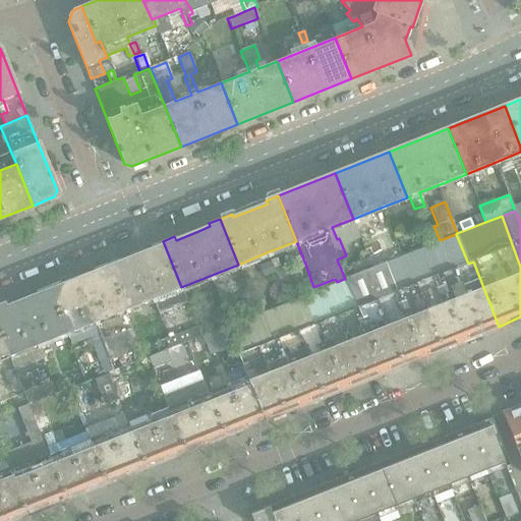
[(181,287),(163,241),(151,246),(153,249),(135,255),(118,263),(117,259),(105,264),(123,309),(181,287)]
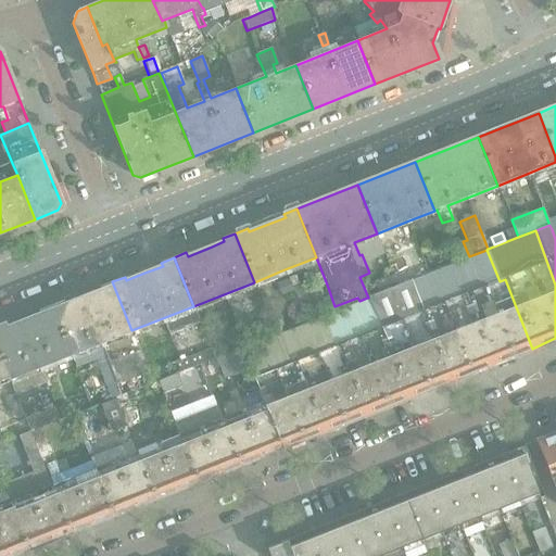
[(396,286),(392,275),(373,282),(378,293),(396,286)]
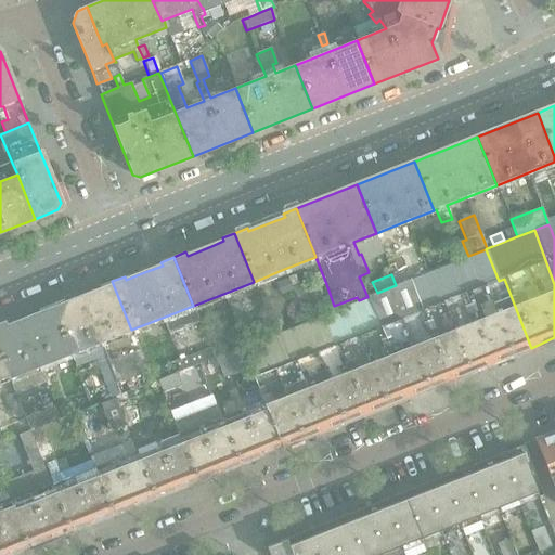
[(298,284),(295,275),(288,278),(291,286),(298,284)]
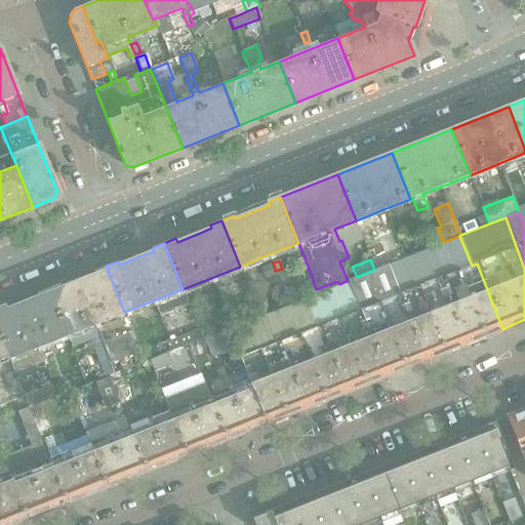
[(502,329),(477,264),(472,266),(438,279),(463,345),(502,329)]
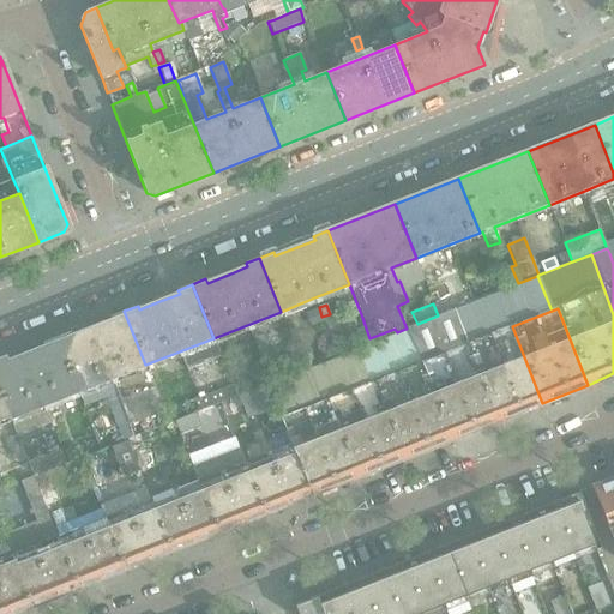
[(323,321),(318,309),(308,312),(313,324),(323,321)]
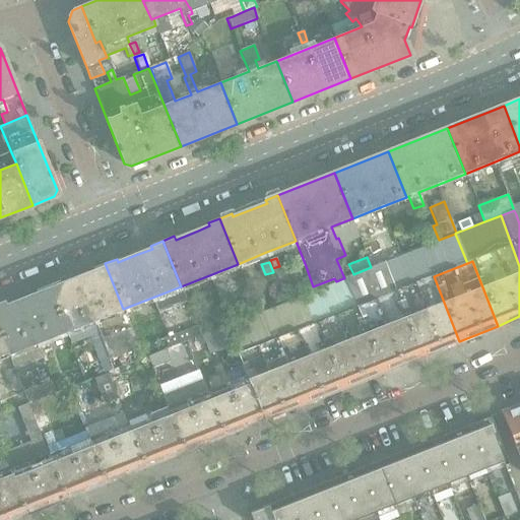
[(139,347),(123,309),(105,263),(93,268),(94,271),(61,285),(59,281),(48,286),(65,332),(94,321),(110,361),(139,347)]
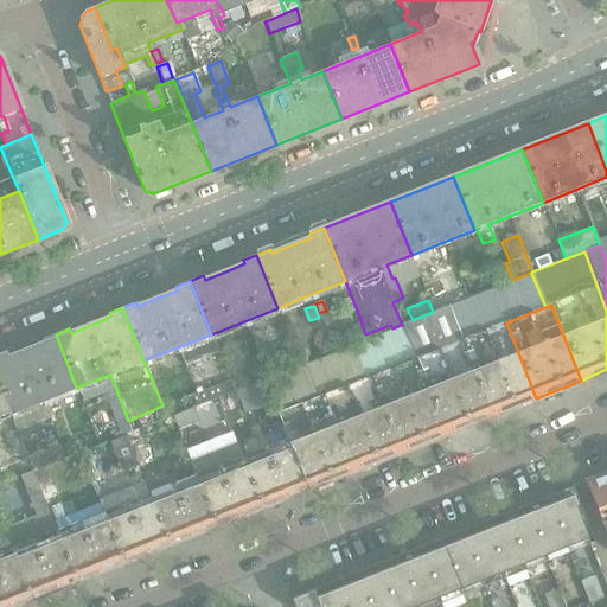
[(336,326),(330,311),(319,314),(325,330),(336,326)]
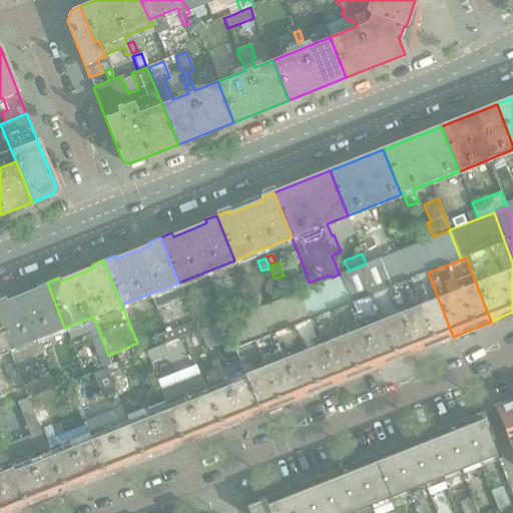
[(453,337),(428,273),(389,289),(414,352),(453,337)]
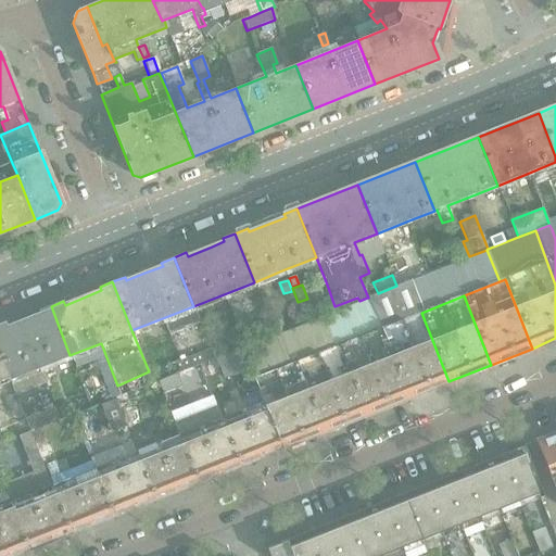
[(406,399),(379,329),(380,329),(375,313),(368,298),(367,298),(368,299),(336,311),(326,315),(338,345),(365,415),(406,399)]
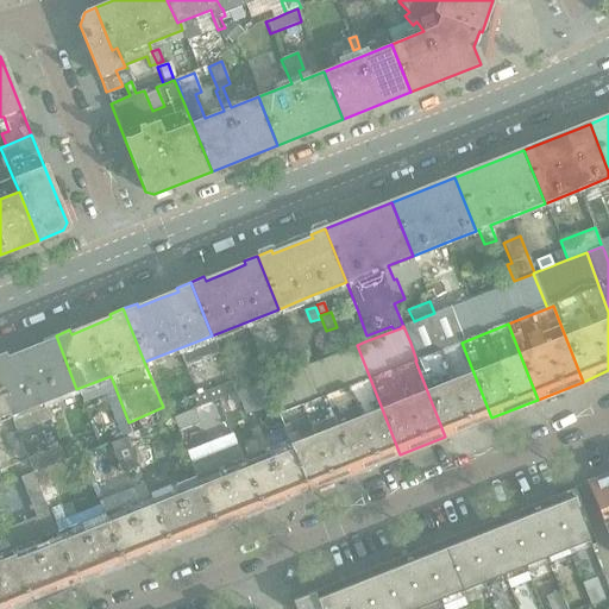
[(271,357),(262,332),(251,337),(261,360),(271,357)]
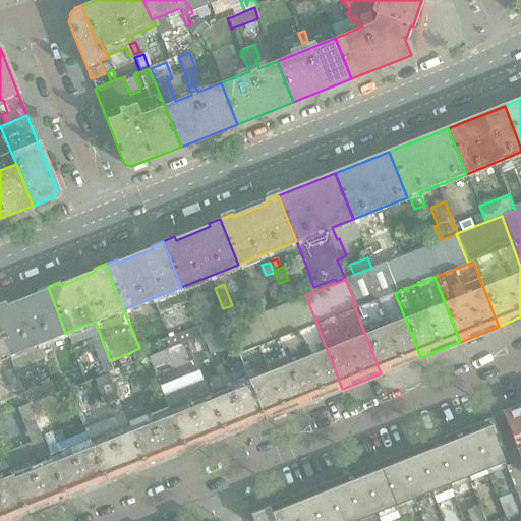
[(65,333),(48,287),(36,291),(38,295),(3,308),(2,305),(0,305),(0,335),(8,355),(65,333)]
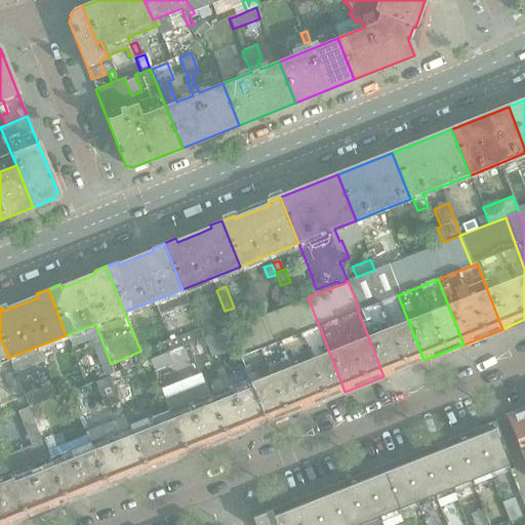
[(423,360),(398,295),(359,311),(358,311),(384,376),(423,360)]
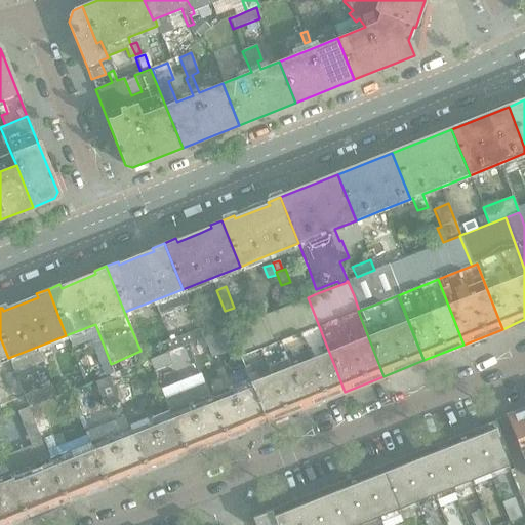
[(345,392),(319,326),(316,327),(306,299),(268,315),(306,407),(345,392)]
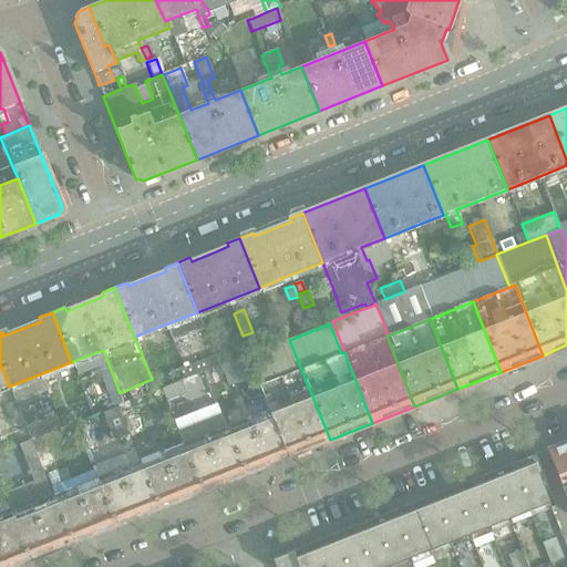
[(330,440),(289,340),(256,353),(253,368),(255,377),(269,412),(287,456),(330,440)]
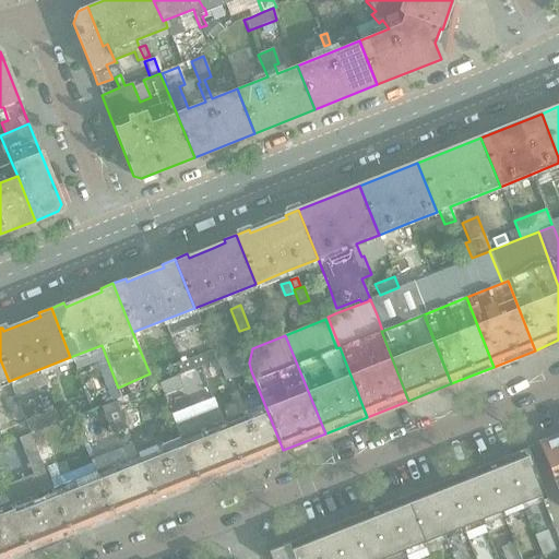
[(183,373),(216,360),(212,351),(179,363),(183,373)]
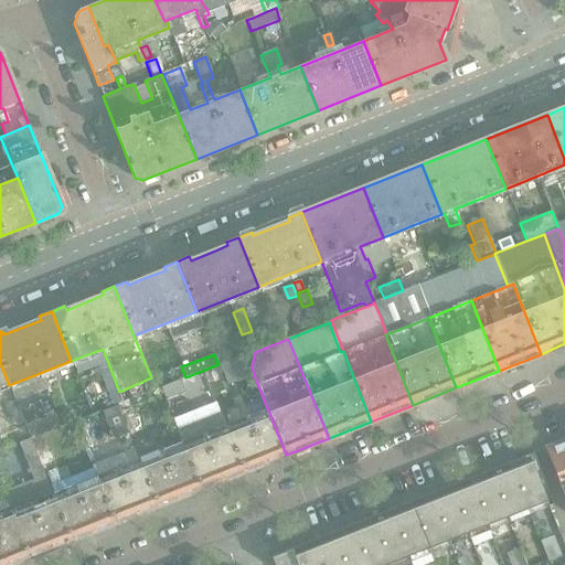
[(183,377),(180,368),(167,372),(171,382),(183,377)]
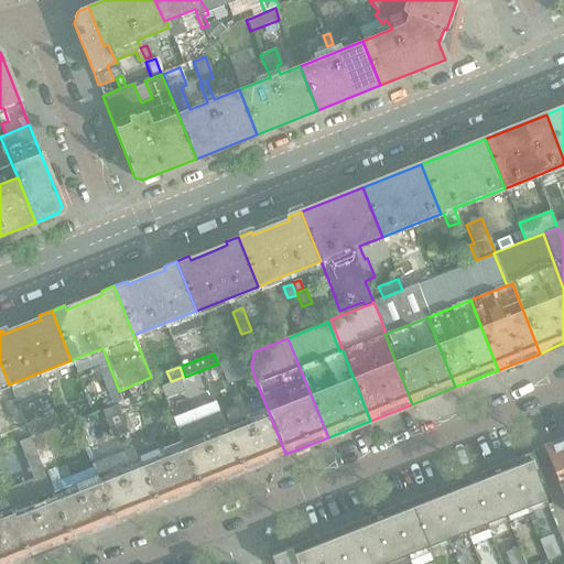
[(117,405),(102,411),(112,438),(128,432),(117,405)]
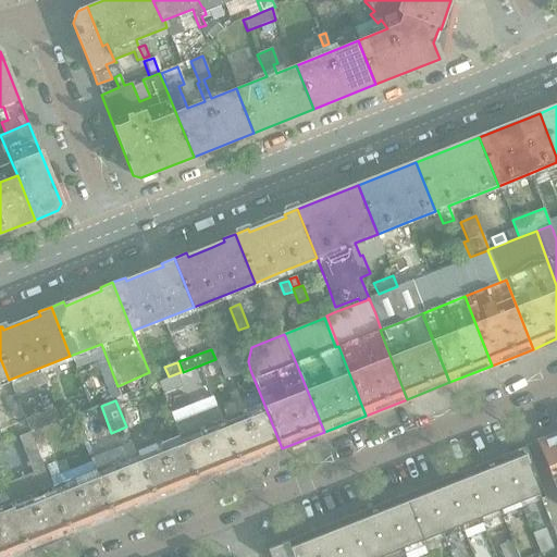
[(137,425),(128,405),(119,408),(127,430),(137,425)]
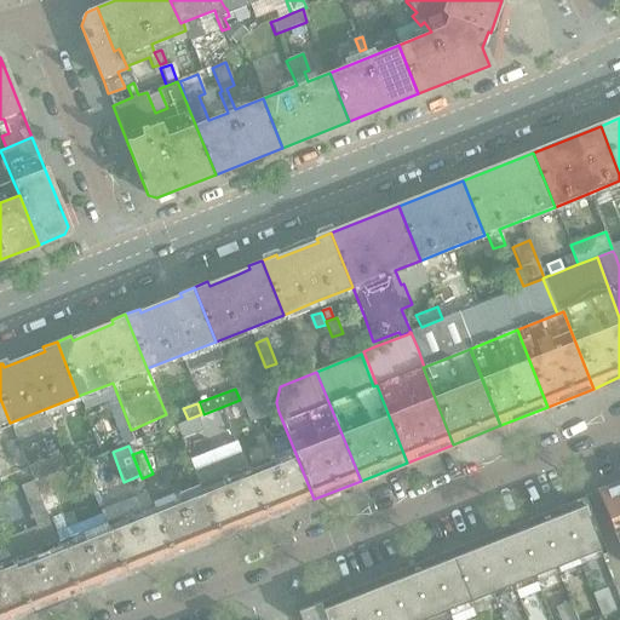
[(314,499),(294,451),(246,470),(265,518),(314,499)]
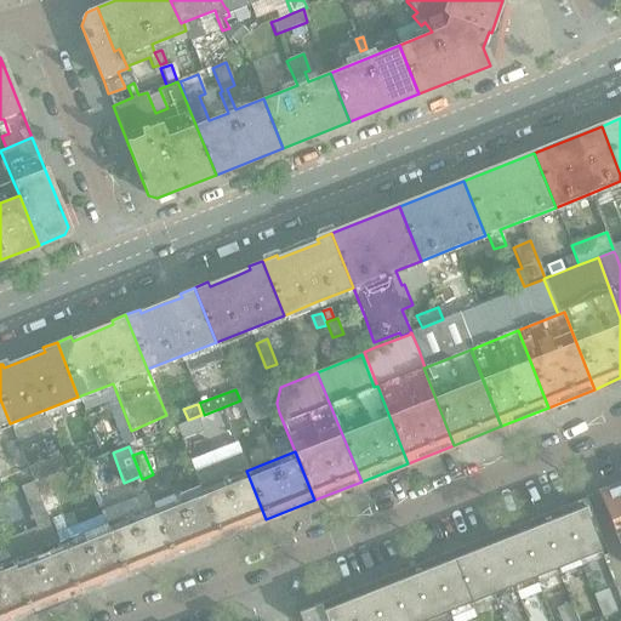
[(34,483),(68,468),(63,457),(29,471),(33,482),(34,483)]
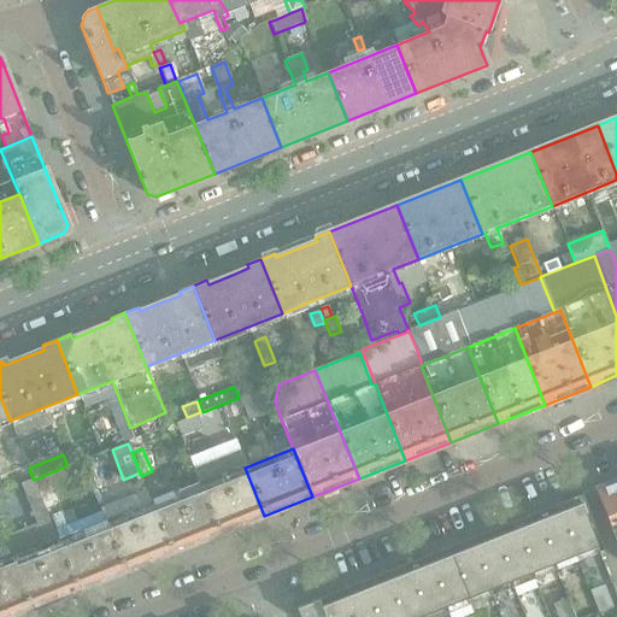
[(264,516),(245,468),(197,487),(216,535),(264,516)]
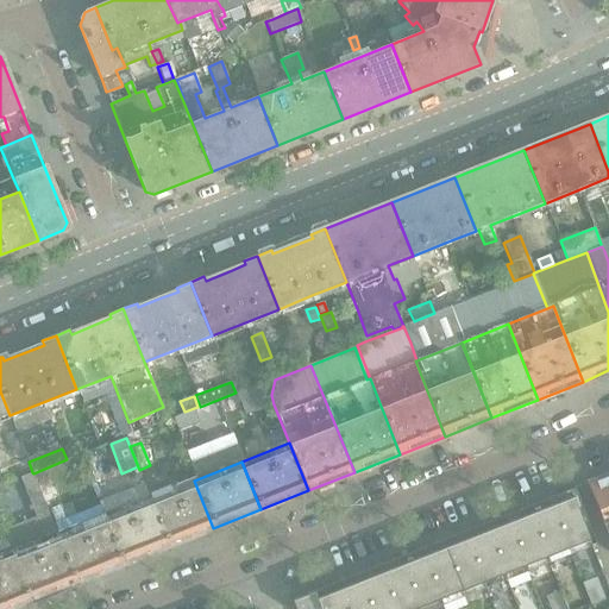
[(48,509),(43,498),(33,473),(32,472),(23,476),(39,519),(37,520),(41,528),(7,541),(11,553),(30,601),(76,583),(57,534),(48,509)]
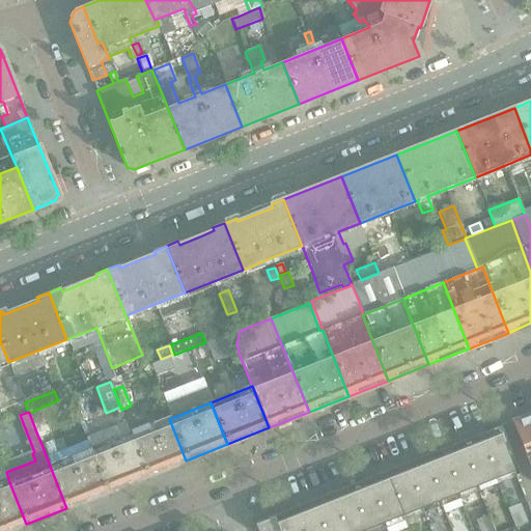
[(530,413),(511,421),(530,470),(530,413)]
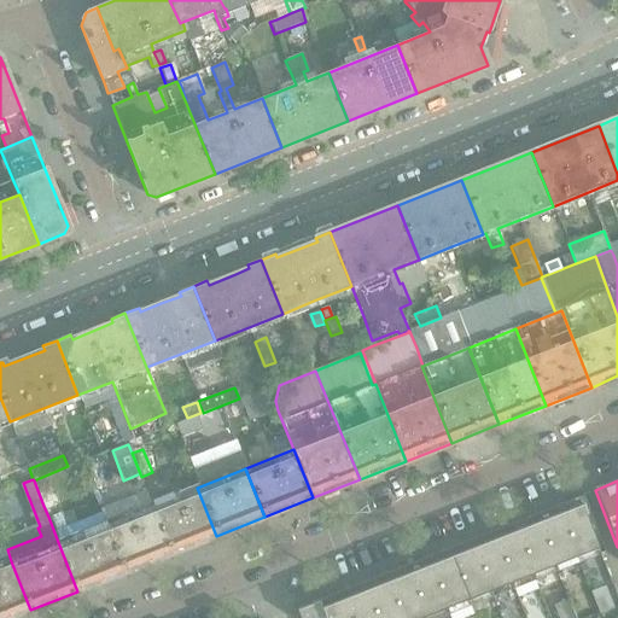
[(216,536),(197,488),(152,505),(172,554),(216,536)]
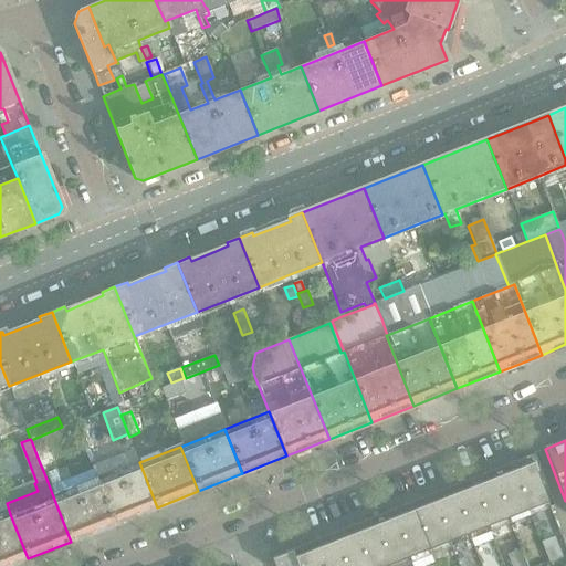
[(280,554),(271,557),(273,565),(293,565),(295,565),(384,565),(388,564),(408,556),(428,548),(448,541),(468,533),(473,547),(493,540),(486,525),(506,517),(526,510),(547,501),(544,493),(528,456),(510,463),(490,471),(470,479),(450,486),(430,494),(410,502),(390,510),(370,519),(350,526),(331,534),(312,542),(280,554)]
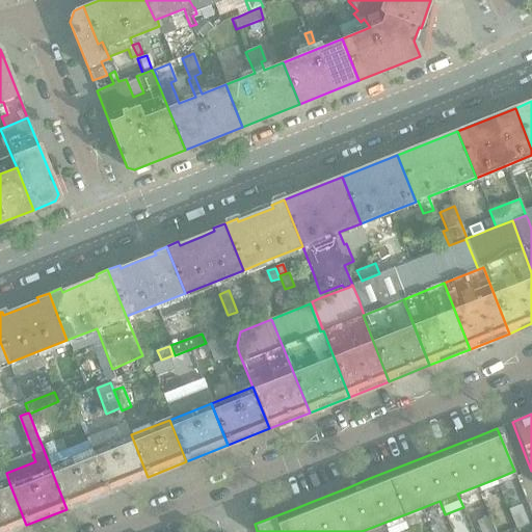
[(148,477),(131,434),(89,451),(106,493),(148,477)]
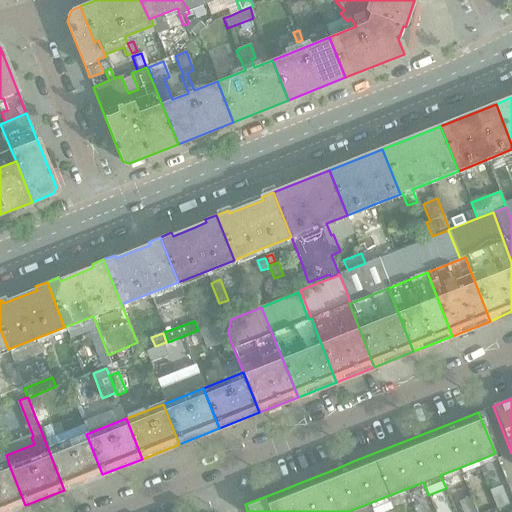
[(102,474),(86,434),(48,449),(64,490),(102,474)]
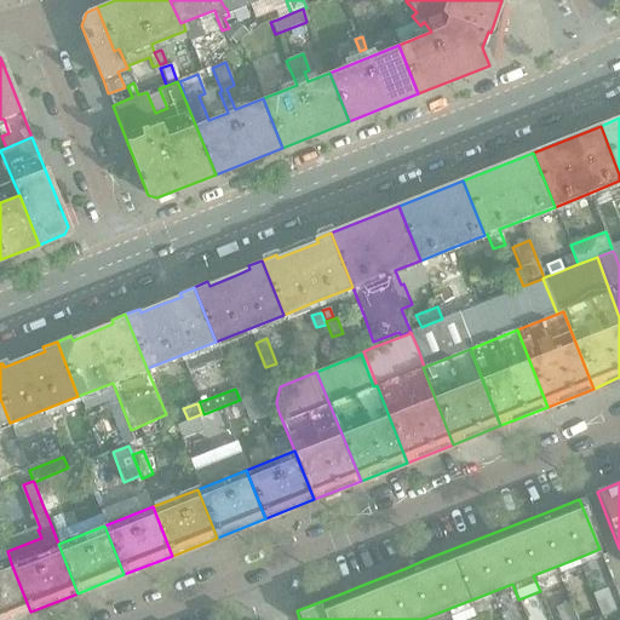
[(0,619),(9,619),(30,612),(11,563),(0,567),(0,619)]
